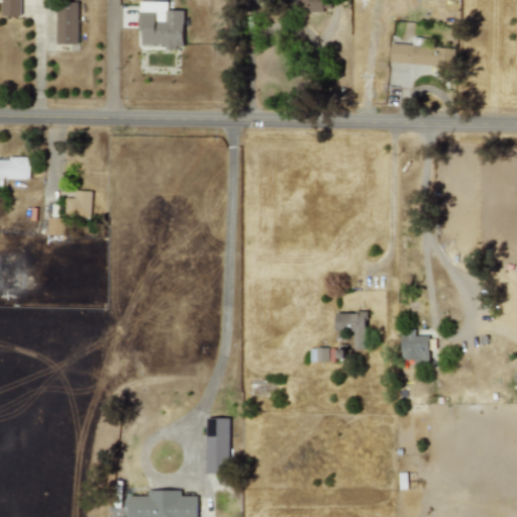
[(0,0),(0,14),(20,15),(20,0),(0,0)]
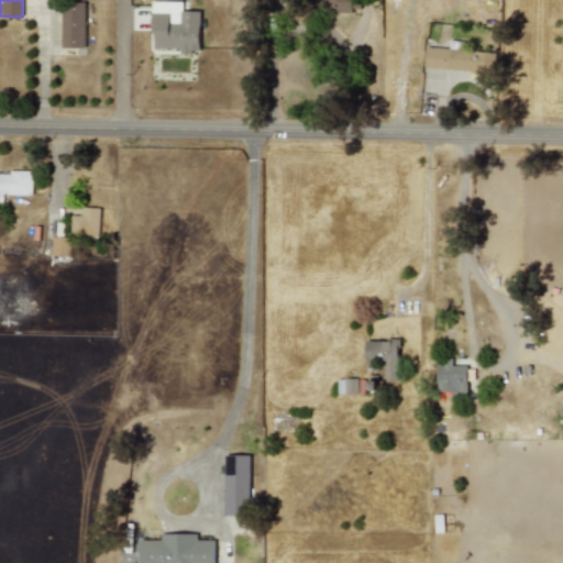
[(322,0),(322,12),(352,13),(352,0),(322,0)]
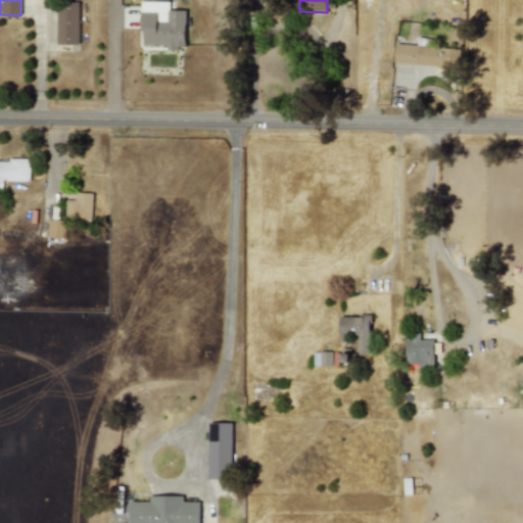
[(56,44),(78,44),(79,1),(57,1),(56,44)]
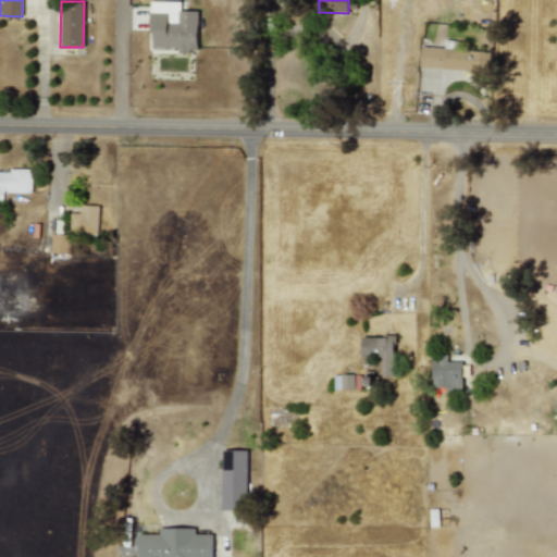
[(150,12),(150,47),(177,47),(177,51),(197,51),(197,10),(177,10),(177,22),(168,22),(168,12),(150,12)]
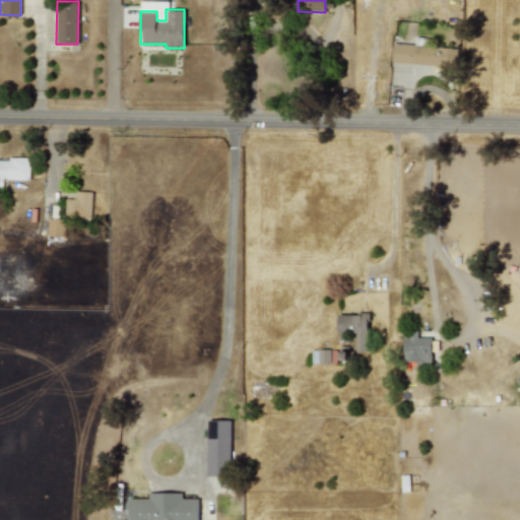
[(392,44),(391,64),(456,67),(456,48),(426,46),(427,38),(415,38),(414,45),(392,44)]
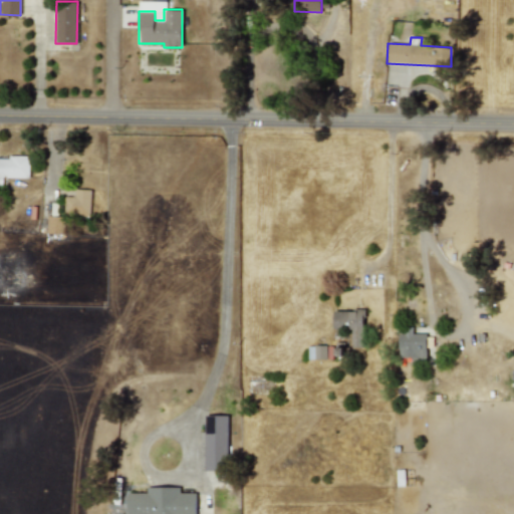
[(29,156),(8,156),(8,159),(0,158),(0,178),(29,179),(29,156)]
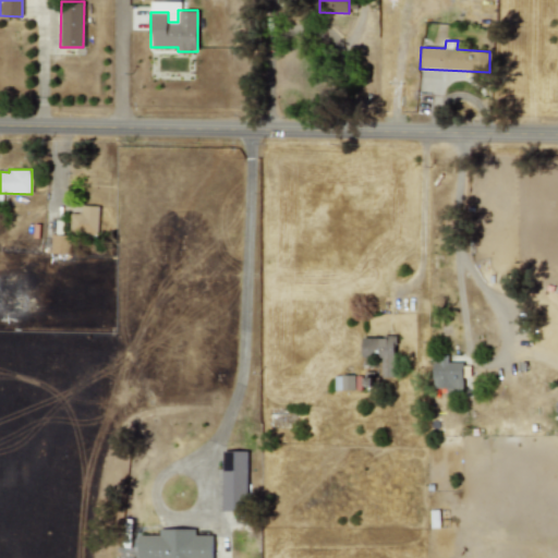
[(70,232),(98,232),(98,205),(81,205),(81,213),(70,213),(70,232)]
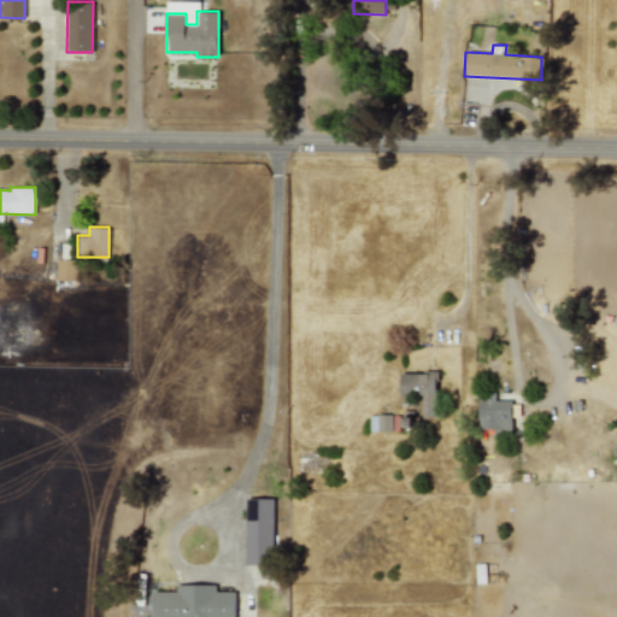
[(17,309),(0,307),(0,341),(16,341),(17,309)]
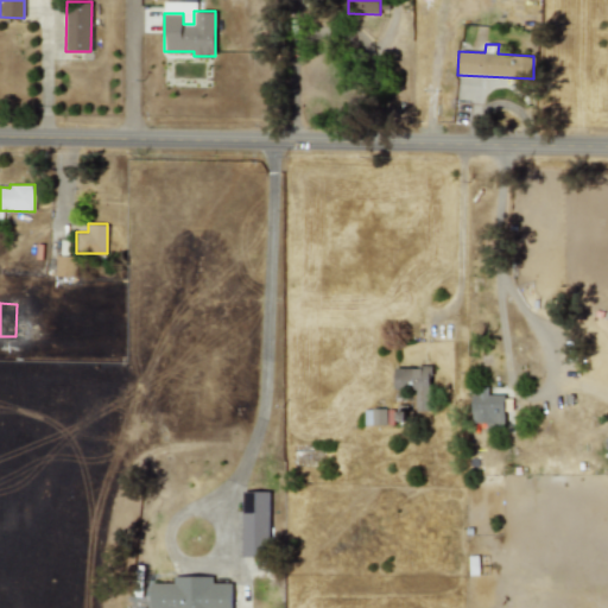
[(394,367),(394,388),(415,388),(415,410),(430,410),(430,366),(394,367)]
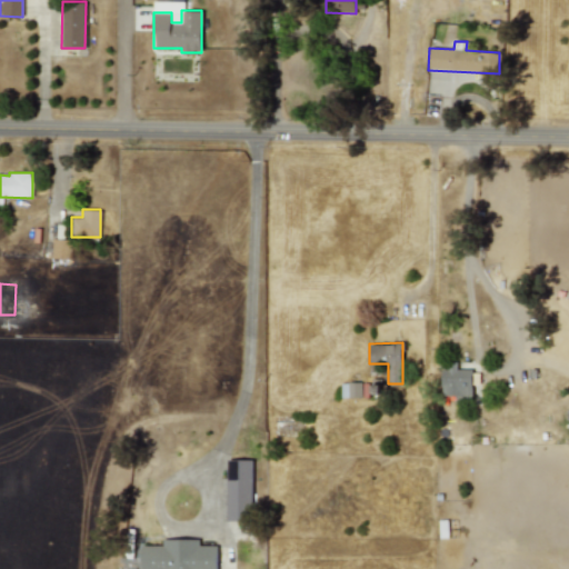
[(440,362),(441,396),(453,395),(453,402),(472,401),(471,368),(457,369),(457,361),(440,362)]
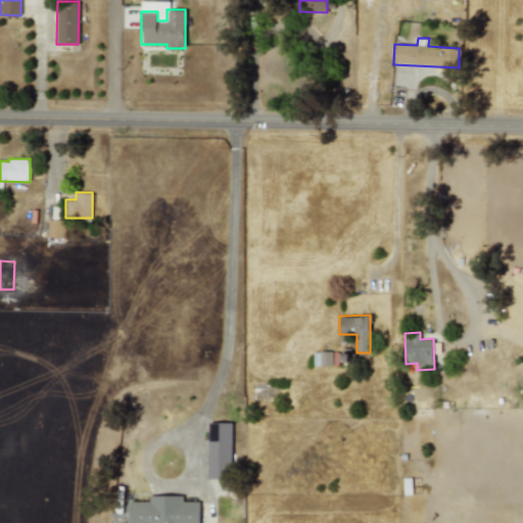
[(331,351),(313,350),(313,365),(331,365),(331,351)]
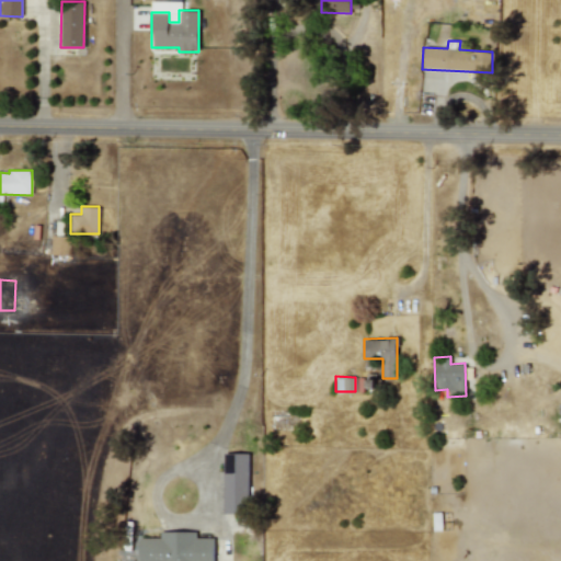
[(249,454),(224,453),(222,513),(248,514),(249,454)]
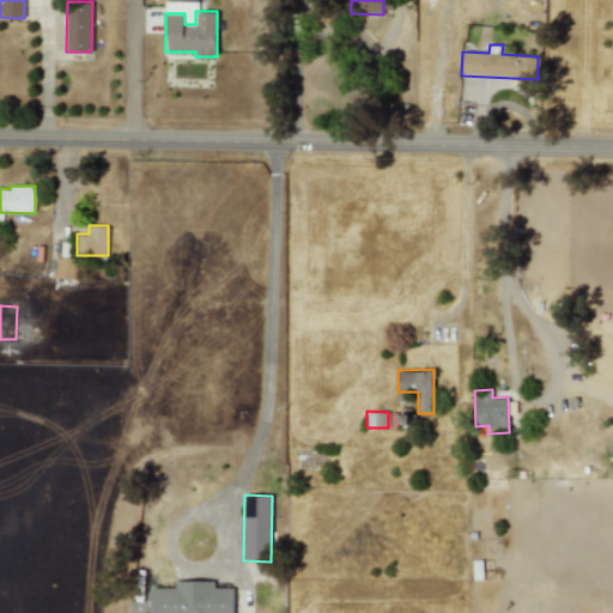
[(234,612),(234,587),(214,587),(214,581),(175,580),(175,588),(152,587),(152,612),(234,612)]
